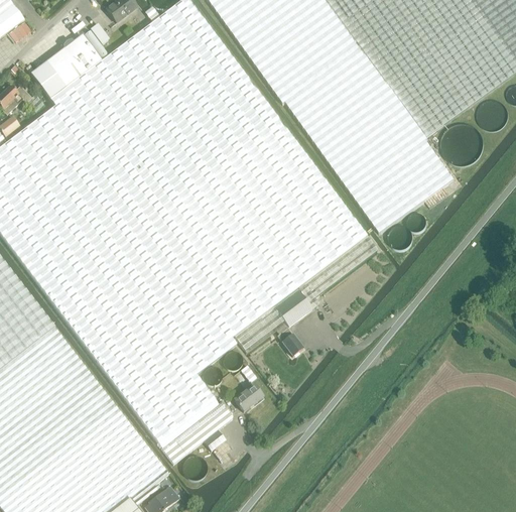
[(55,105),(0,146),(0,233),(46,294),(161,448),(219,403),(196,374),(236,343),(231,337),(234,335),(367,235),(356,221),(331,187),(281,123),(279,119),(189,0),(181,0),(160,16),(153,21),(102,59),(50,99),(55,105)]
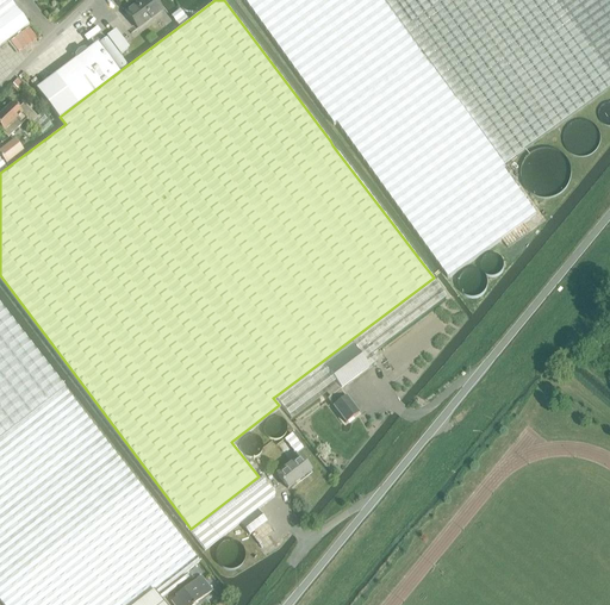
[(0,0),(0,42),(27,22),(12,0),(0,0)]
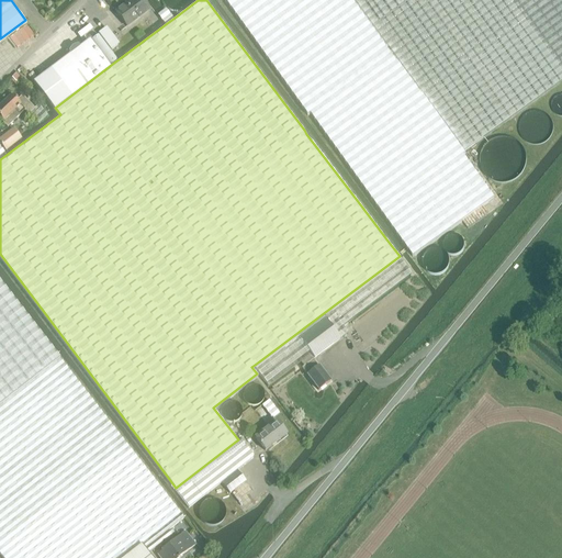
[(127,24),(149,7),(144,0),(128,0),(116,10),(127,24)]
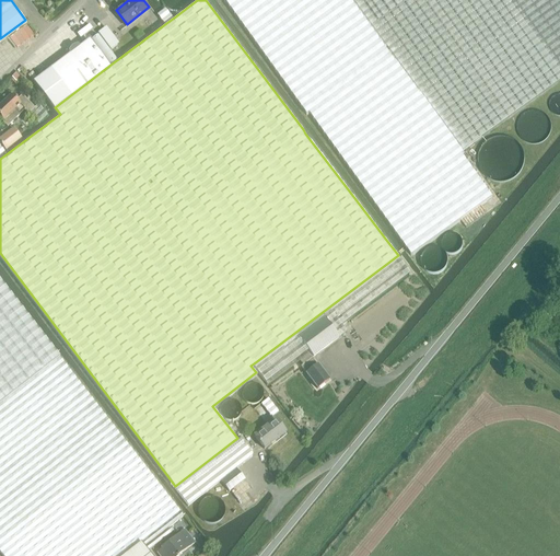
[(167,0),(176,13),(196,0),(167,0)]
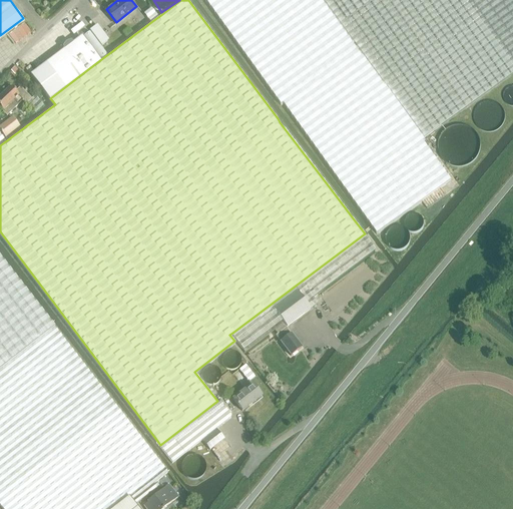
[(207,0),(282,103),(285,102),(378,232),(452,179),(424,140),(426,139),(423,136),(421,132),(383,80),(383,81),(363,53),(362,53),(323,0),(207,0)]
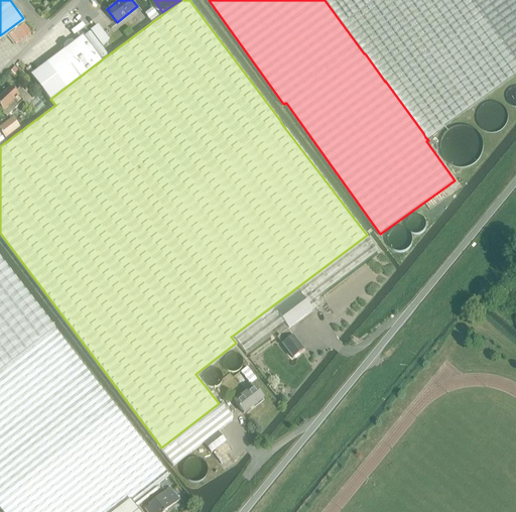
[(325,0),(364,53),(365,53),(385,82),(385,81),(423,133),(425,137),(500,84),(515,71),(515,66),(496,38),(468,0),(325,0)]
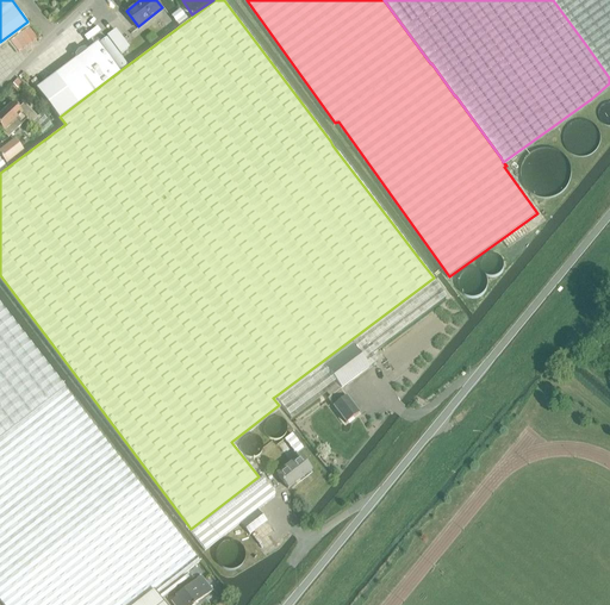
[(553,0),(586,45),(609,78),(609,0),(553,0)]
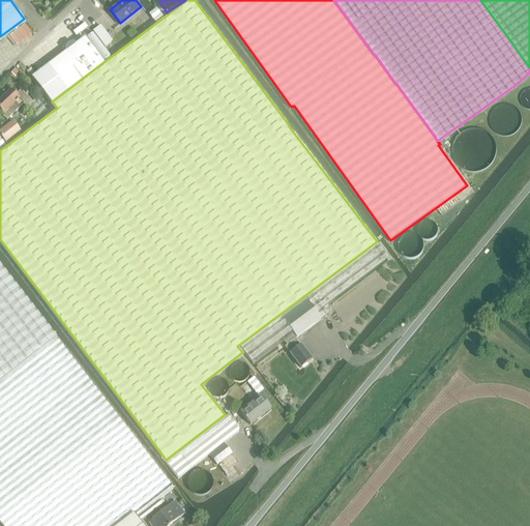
[(156,5),(148,10),(157,22),(165,17),(156,5)]
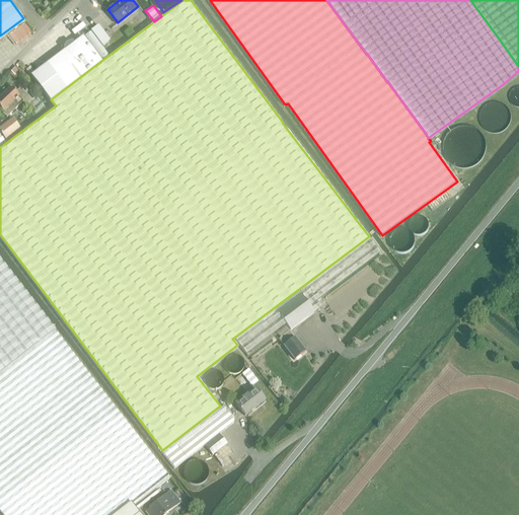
[(18,24),(23,33),(31,29),(26,20),(18,24)]
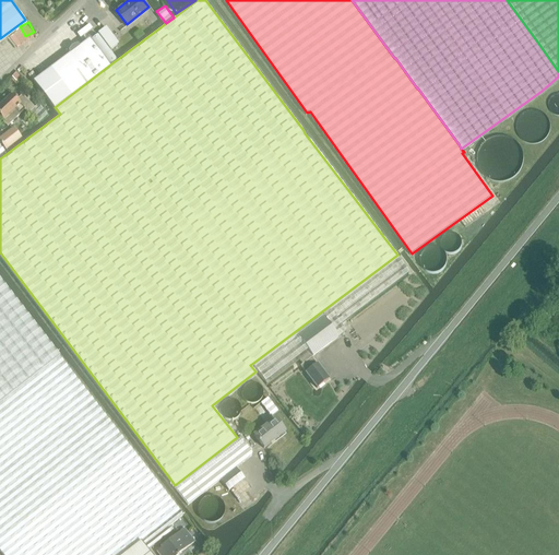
[(33,79),(55,107),(110,65),(88,36),(79,44),(78,42),(71,44),(68,49),(70,51),(33,79)]
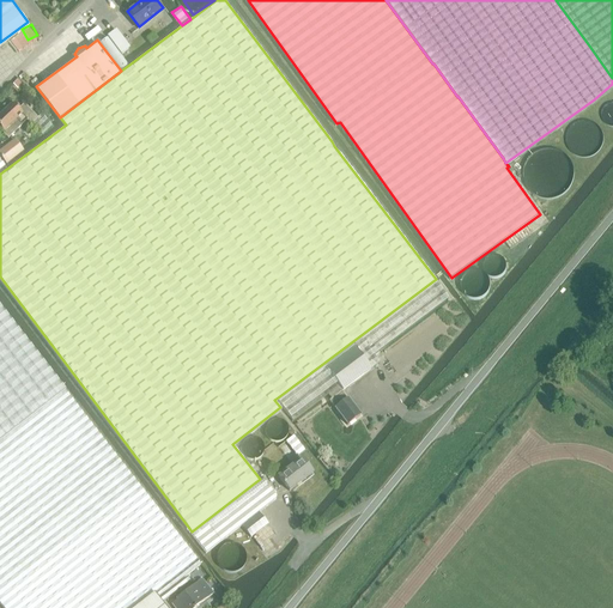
[(35,74),(30,79),(35,85),(41,81),(35,74)]
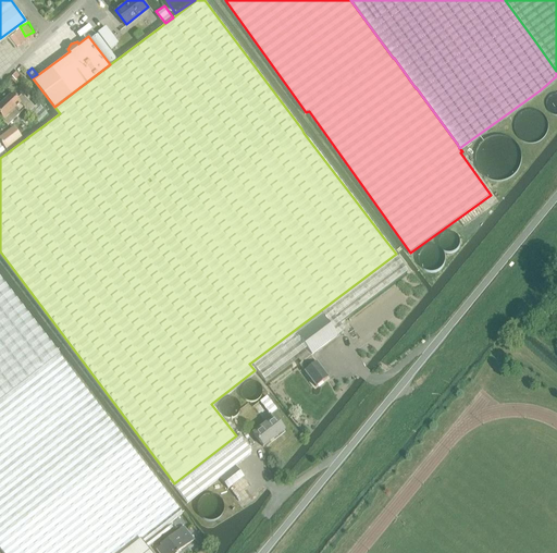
[(16,70),(12,74),(17,80),(22,75),(16,70)]
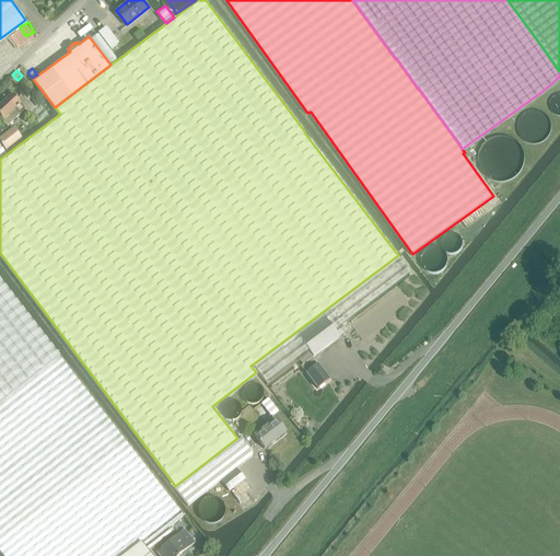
[(28,111),(34,105),(22,91),(16,96),(11,91),(0,100),(0,113),(4,118),(3,119),(7,123),(24,107),(28,111)]
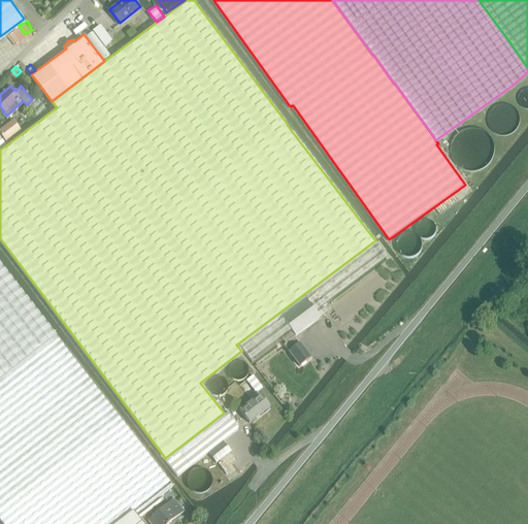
[(32,99),(27,104),(36,115),(44,106),(36,95),(32,99)]
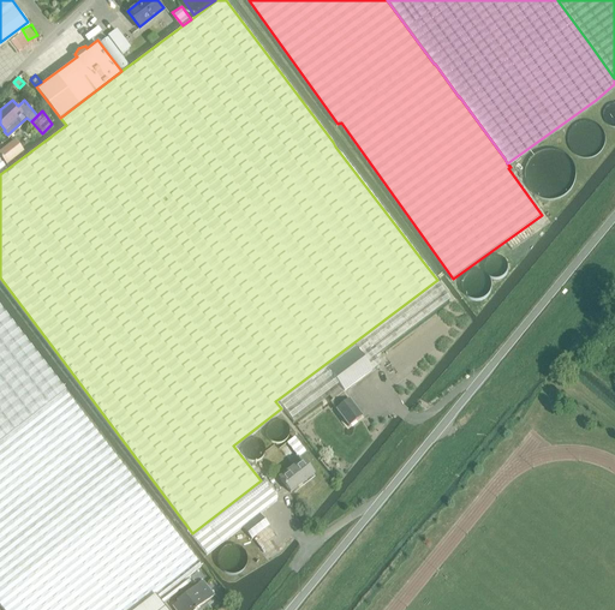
[(0,153),(6,161),(23,148),(13,136),(0,147),(0,153)]
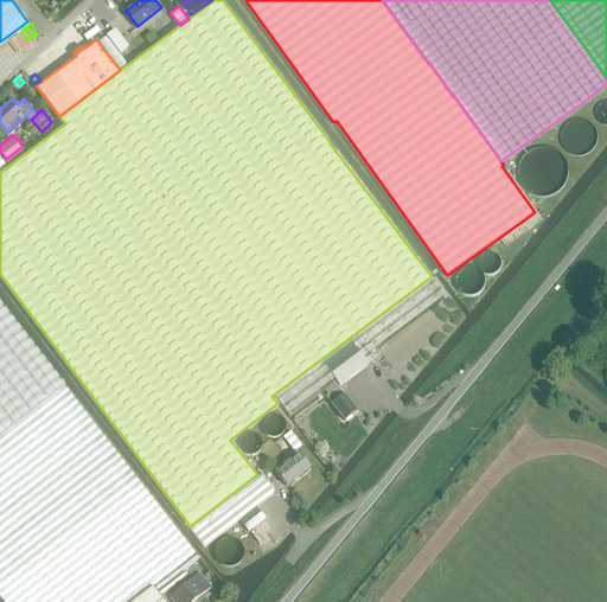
[(432,276),(275,394),(291,412),(325,388),(330,383),(336,378),(339,383),(340,383),(368,362),(375,356),(370,350),(370,348),(443,293),(432,276)]
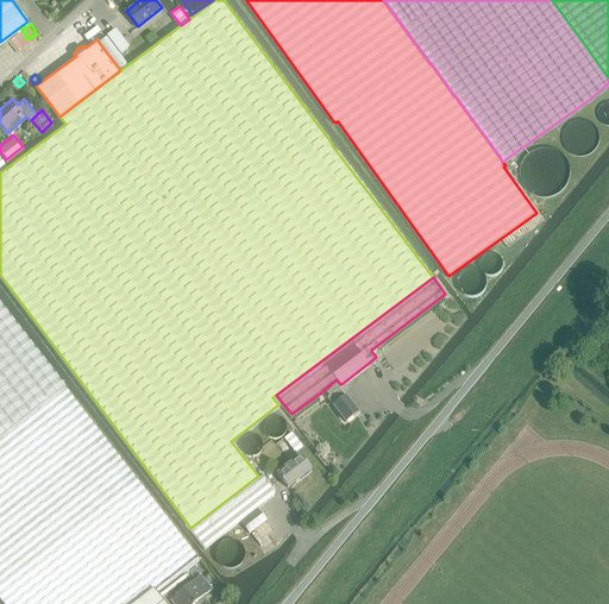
[(0,597),(5,603),(129,603),(154,586),(161,596),(181,579),(186,576),(182,571),(199,558),(195,553),(74,396),(0,302),(0,597)]
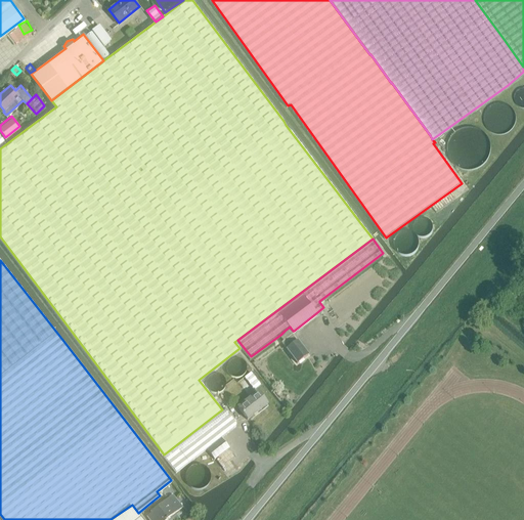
[(288,335),(285,331),(280,335),(284,338),(281,340),(297,360),(307,353),(292,332),(288,335)]
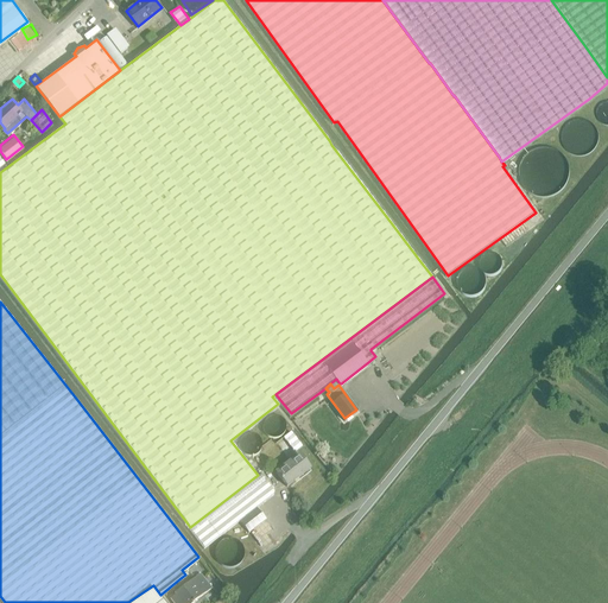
[(279,438),(290,452),(303,440),(292,427),(279,438)]
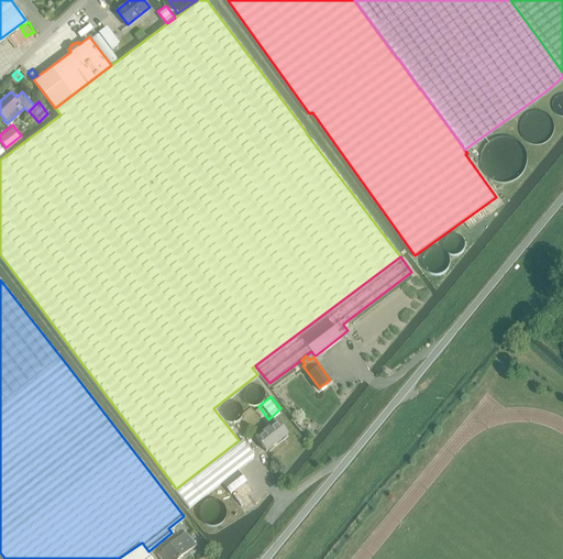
[(265,448),(285,433),(276,420),(256,435),(265,448)]
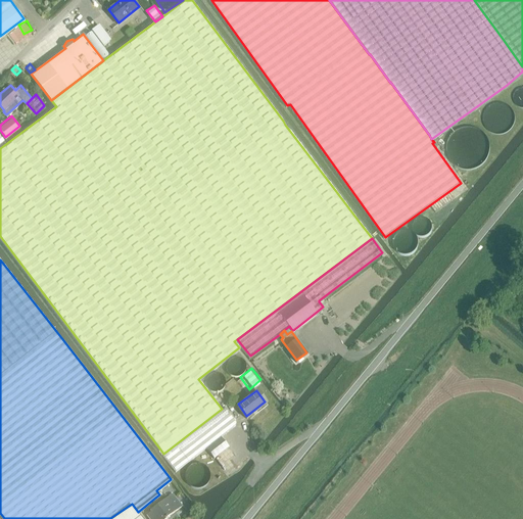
[(222,409),(163,454),(176,469),(236,423),(236,421),(225,407),(222,409)]
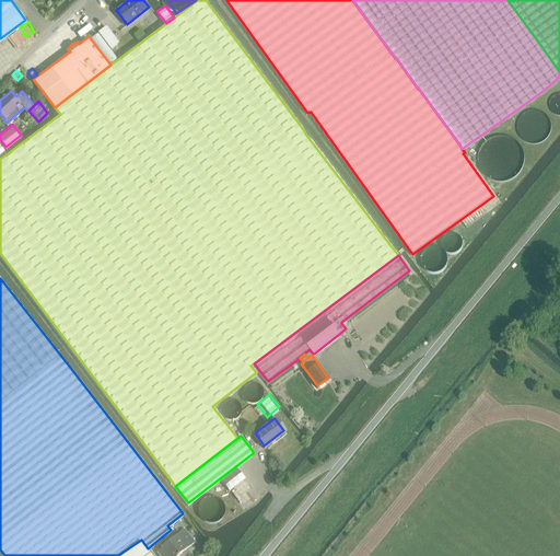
[(229,488),(244,476),(236,466),(221,477),(229,488)]
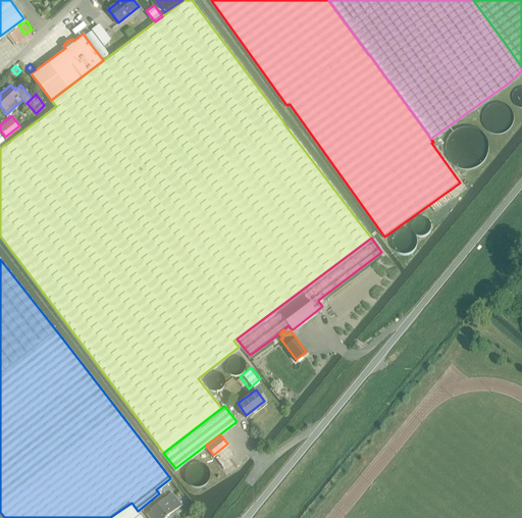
[(210,473),(209,468),(208,466),(207,464),(205,462),(203,461),(198,460),(196,460),(193,461),(191,461),(189,463),(187,465),(186,468),(185,469),(185,472),(185,475),(186,478),(188,481),(192,484),(195,485),(197,485),(200,485),(202,484),(204,484),(206,482),(208,480),(209,478),(210,475),(210,473)]
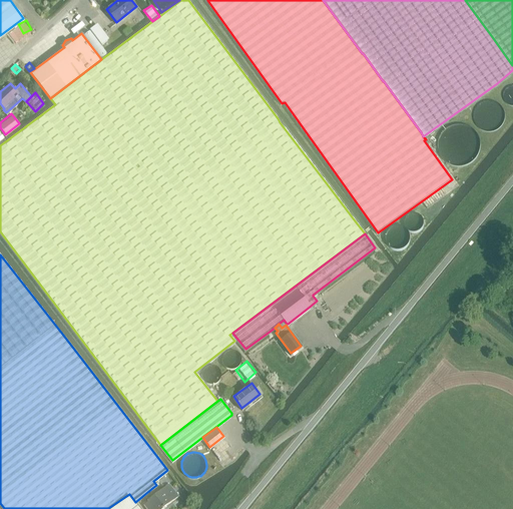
[(165,503),(177,493),(168,482),(148,498),(149,499),(143,504),(146,508),(159,508),(166,504),(165,503)]
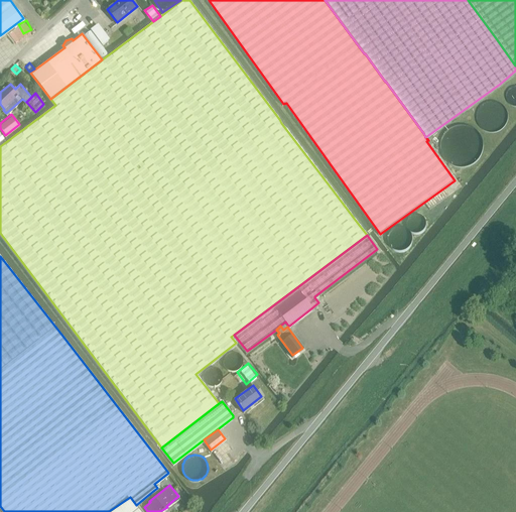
[(130,497),(109,511),(141,511),(136,505),(130,497)]
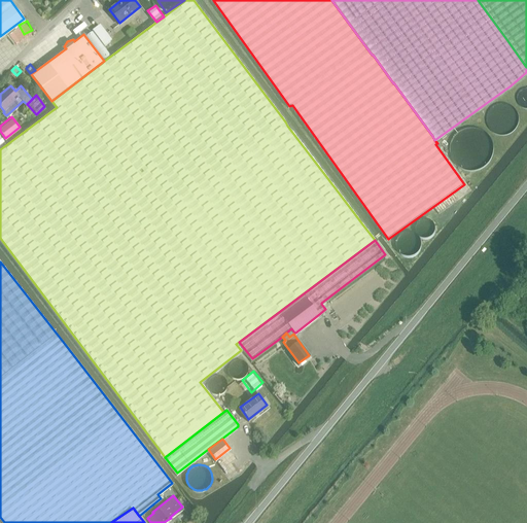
All buildings are outlined.
